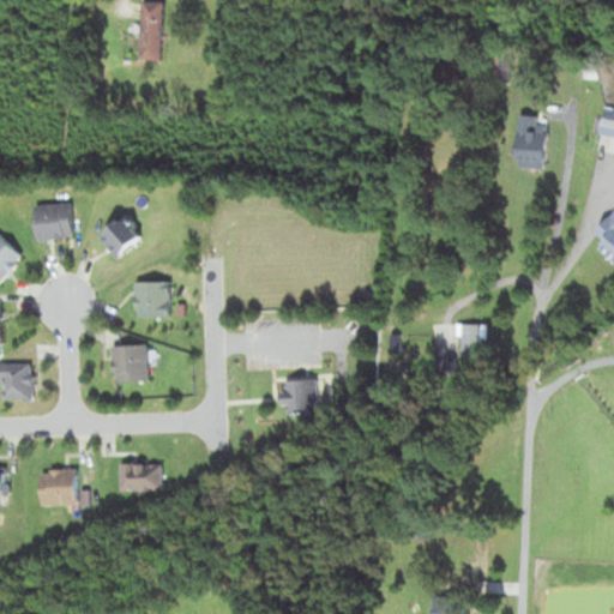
[(142,0),(156,0),(169,1),(166,61),(139,59),(142,0)]
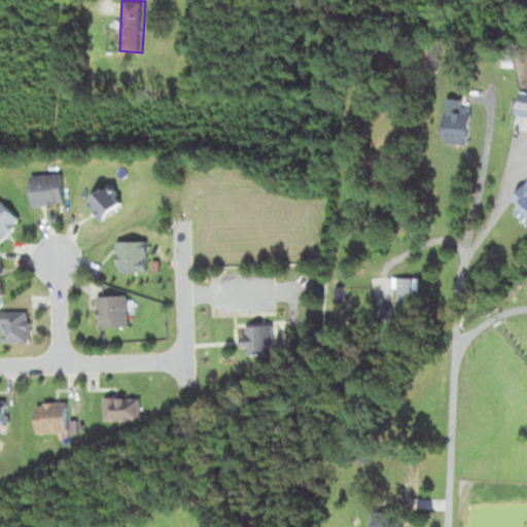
[(427,71),(442,70),(442,57),(426,57),(427,71)]
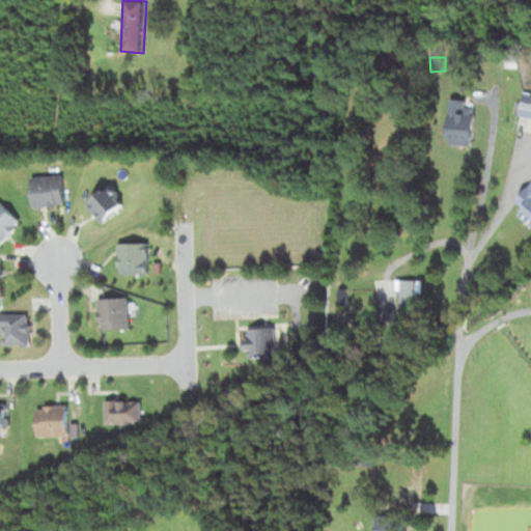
[(448,145),(478,144),(477,109),(468,109),(468,94),(448,94),(448,145)]
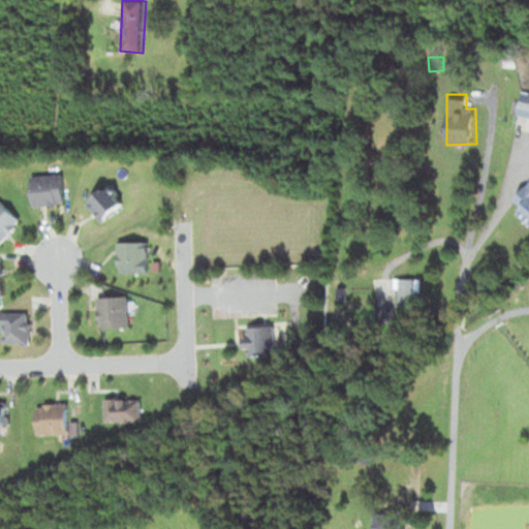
[(30,175),(32,208),(66,206),(64,173),(30,175)]
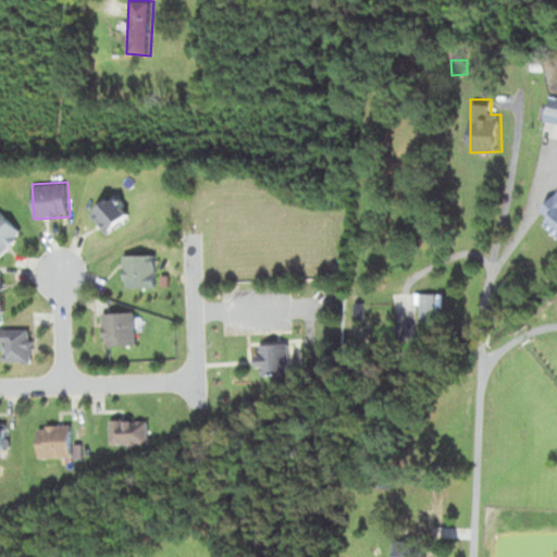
[(90,215),(113,194),(135,215),(113,238),(90,215)]
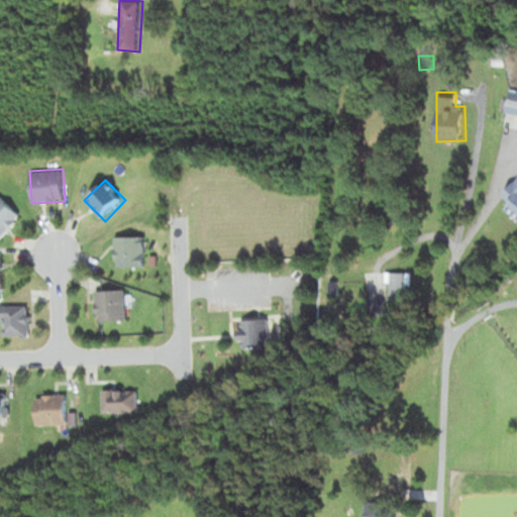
[(0,194),(23,219),(0,240),(0,194)]
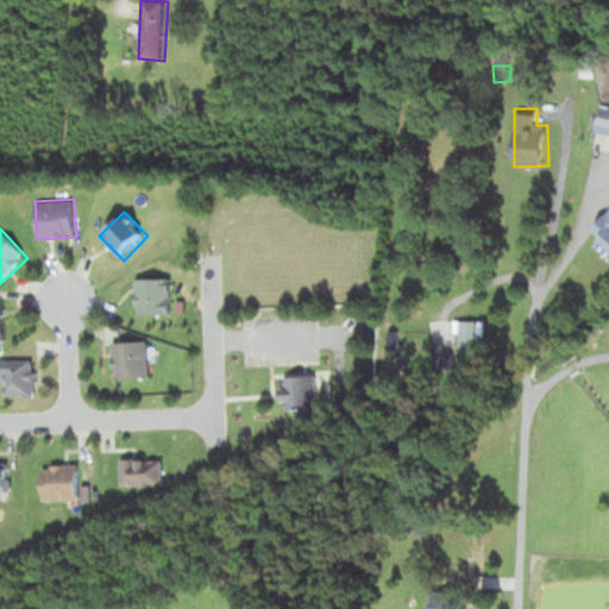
[(136,280),(136,313),(175,313),(175,280),(136,280)]
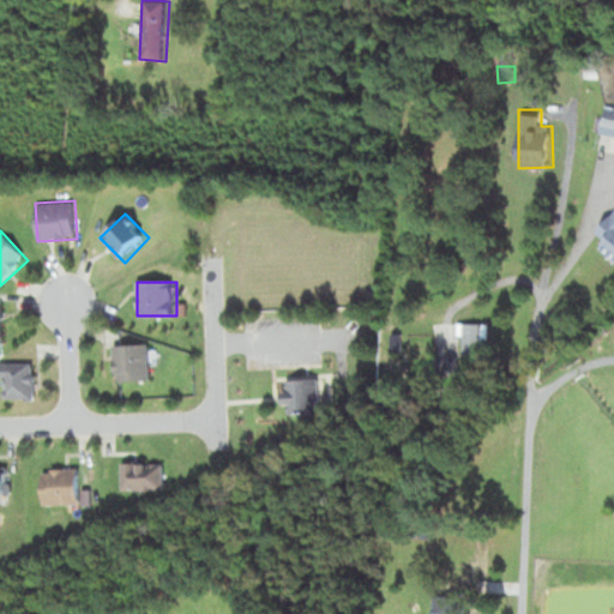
[(428,355),(429,379),(488,379),(487,321),(456,321),(457,355),(428,355)]
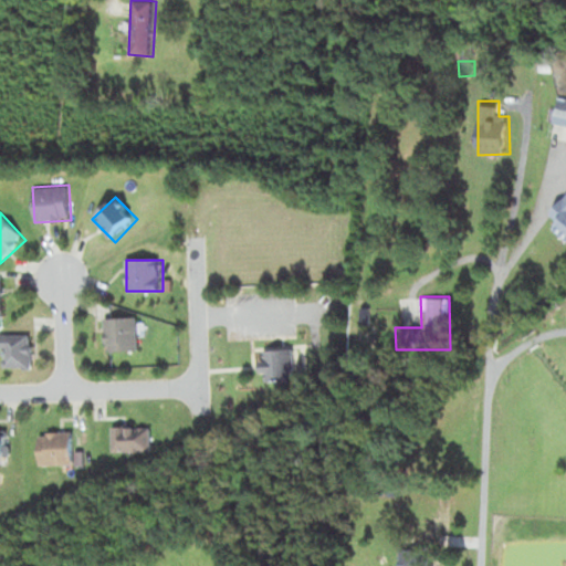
[(357,304),(357,322),(369,321),(369,303),(357,304)]
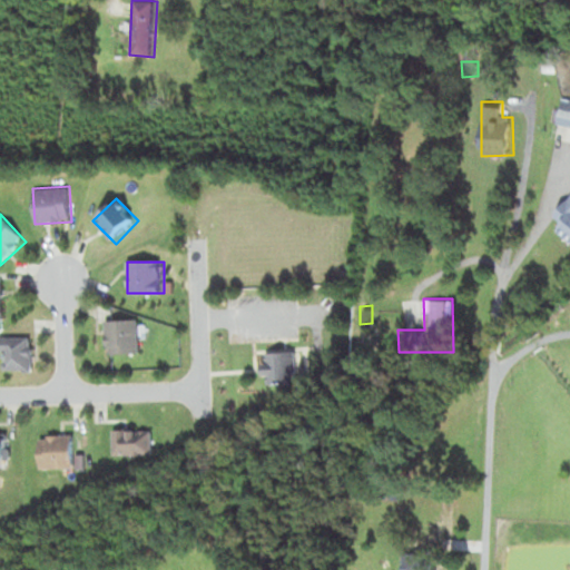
[(106,321),(107,355),(144,354),(144,320),(106,321)]
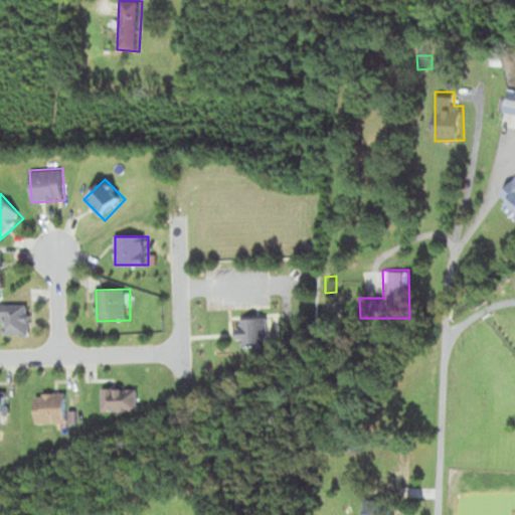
[(0,303),(0,319),(6,319),(6,333),(31,333),(31,303),(0,303)]
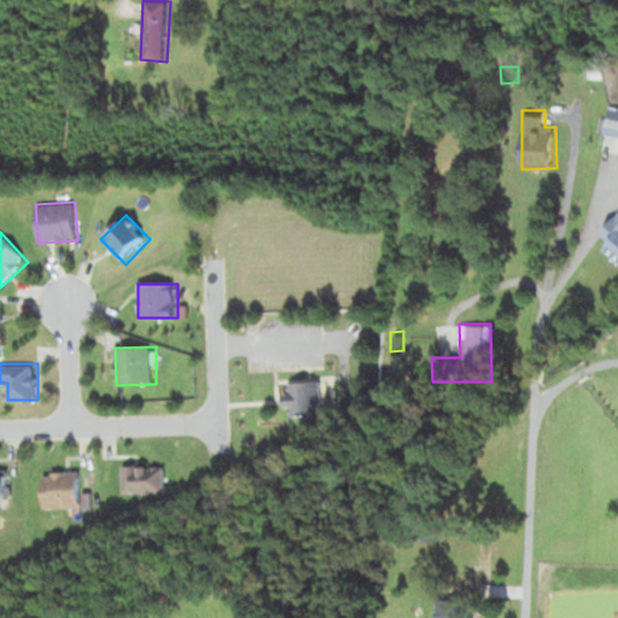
[(284,384),(286,415),(326,412),(322,380),(284,384)]
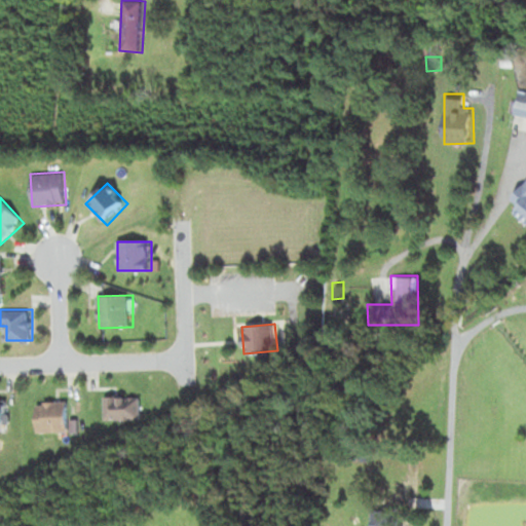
[(103,395),(103,419),(143,418),(142,393),(103,395)]
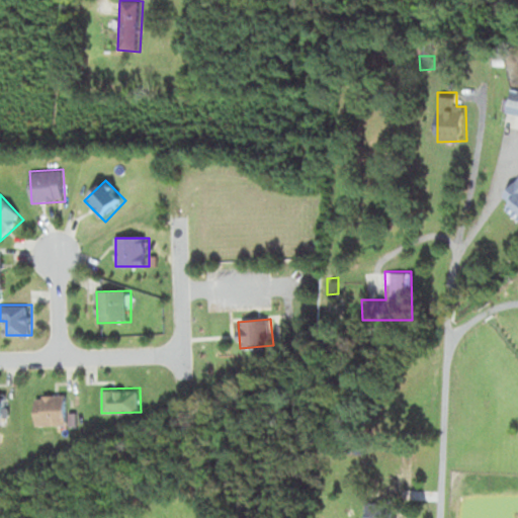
[(0,393),(0,420),(12,420),(12,393),(0,393)]
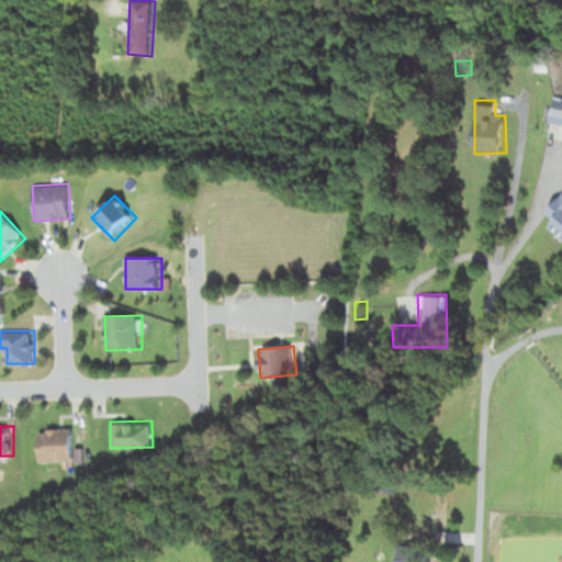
[(40,431),(40,462),(77,462),(77,431),(40,431)]
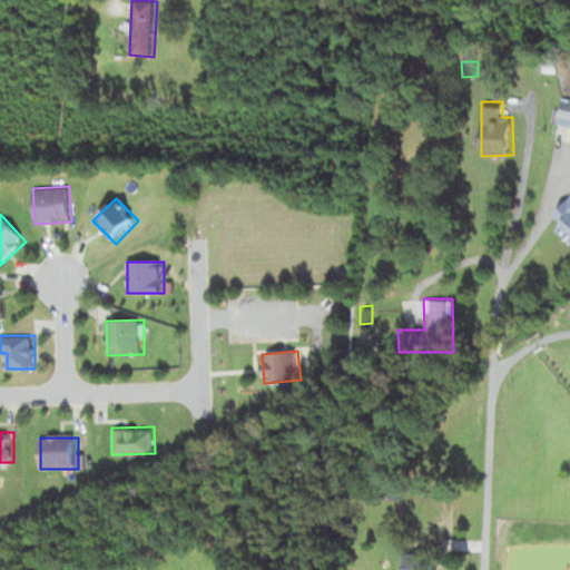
[(408,569),(433,569),(434,559),(409,558),(408,569)]
